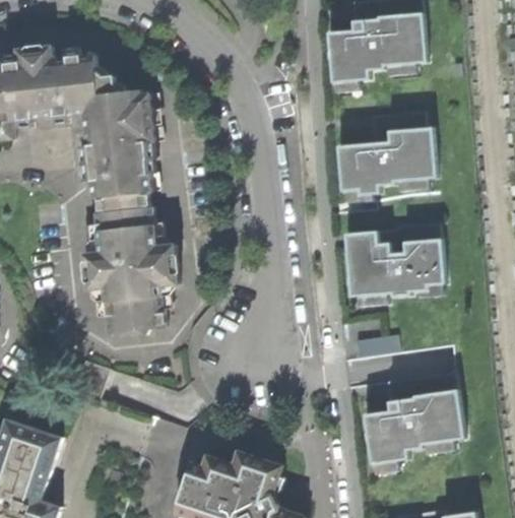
[(360,0),(361,18),(351,19),(351,23),(351,28),(326,30),(330,81),(335,80),(356,79),(368,78),(367,69),(383,67),(383,64),(386,64),(414,61),(425,61),(422,12),(421,12),(419,0),(360,0)]
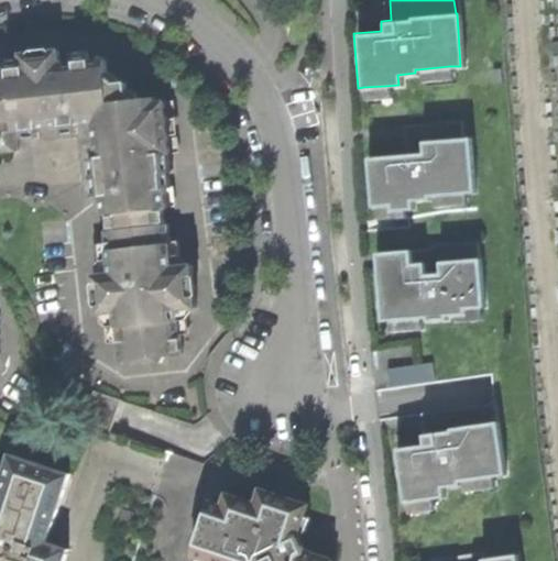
[(111,310),(117,359),(177,352),(173,308),(192,306),(186,263),(167,265),(166,252),(163,222),(161,222),(159,207),(163,206),(159,172),(156,153),(165,152),(160,100),(151,101),(150,96),(123,99),(122,81),(104,83),(100,57),(55,62),(54,48),(35,51),(17,53),(19,66),(0,68),(0,150),(13,149),(11,129),(90,121),(100,212),(104,212),(106,229),(102,229),(107,271),(90,273),(95,311),(111,310)]
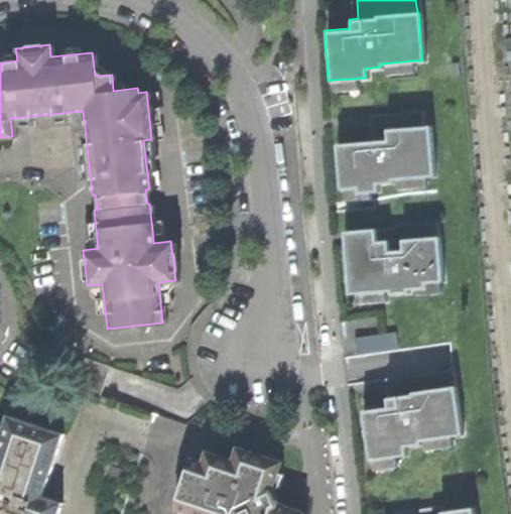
[(412,73),(411,60),(383,63),(384,76),(412,73)]
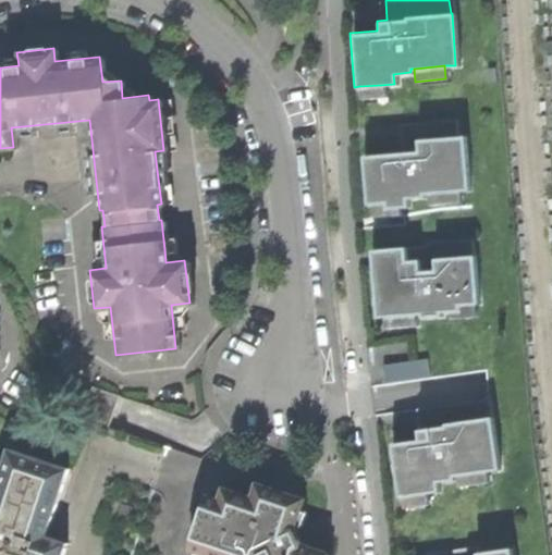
[(381,85),(359,86),(360,99),(382,98),(381,85)]
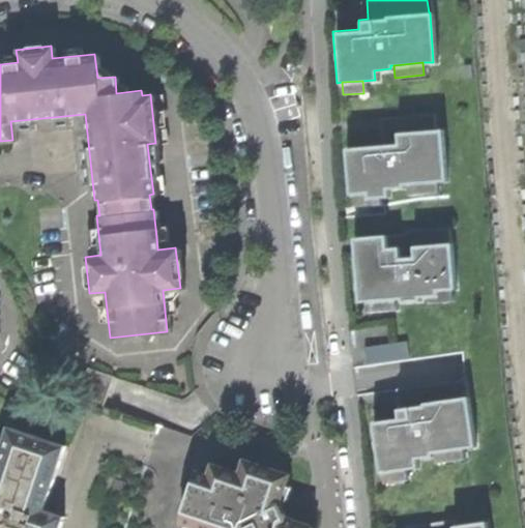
[(378,134),(379,144),(399,142),(398,132),(432,129),(430,112),(376,116),(376,117),(386,116),(387,134),(378,134)]
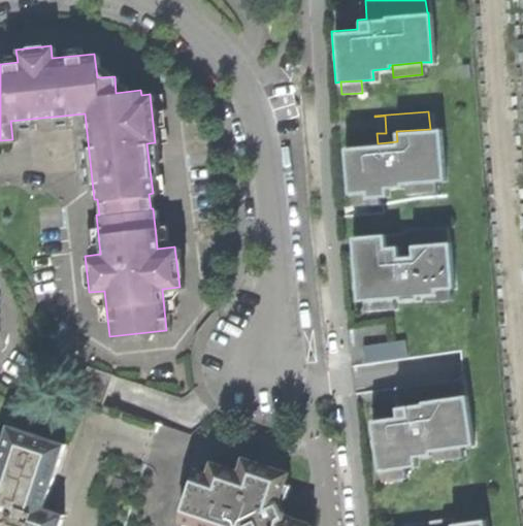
[(377,132),(377,133),(386,133),(385,116),(374,117),(377,132)]
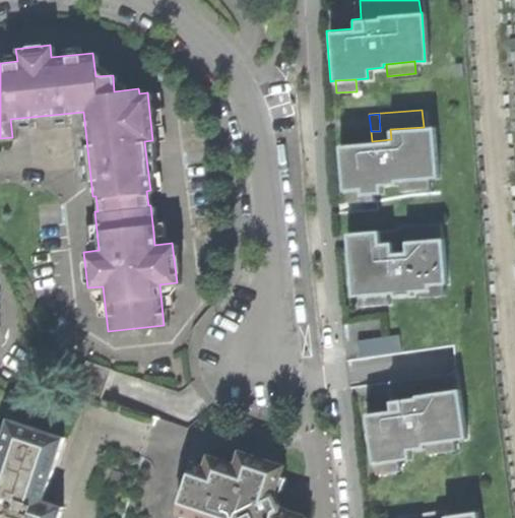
[(365,141),(335,144),(339,190),(357,188),(358,193),(372,192),(378,192),(378,184),(394,183),(393,180),(397,179),(426,177),(435,176),(431,126),(424,127),(390,129),(391,139),(372,141),(368,141),(365,141)]
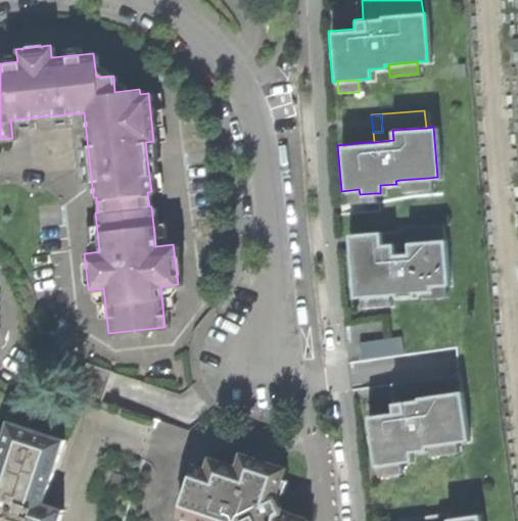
[(429,189),(428,178),(399,180),(401,191),(429,189)]
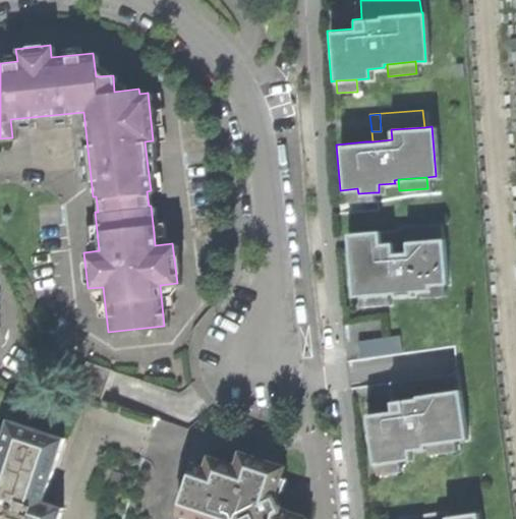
[(374,199),(373,192),(358,193),(357,188),(340,190),(341,202),(374,199)]
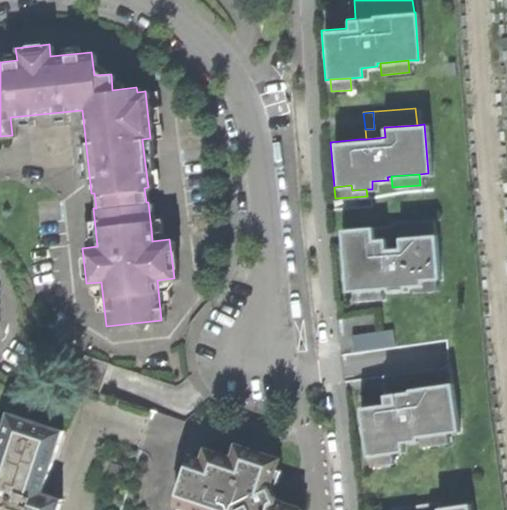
[(388,224),(370,226),(372,239),(383,238),(384,249),(401,248),(400,236),(432,234),(430,218),(387,221),(388,224)]
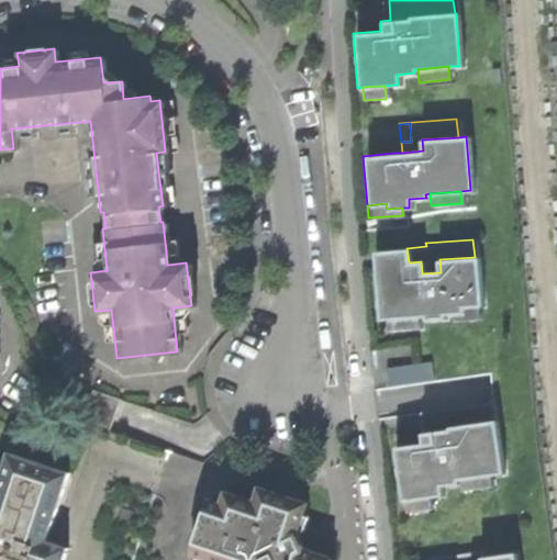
[(407,248),(371,250),(371,259),(372,269),(377,320),(388,318),(418,316),(422,315),(422,320),(443,317),(442,314),(450,313),(461,312),(461,306),(477,305),(480,305),(476,257),(475,257),(439,259),(441,272),(422,273),(421,261),(409,262),(407,248)]
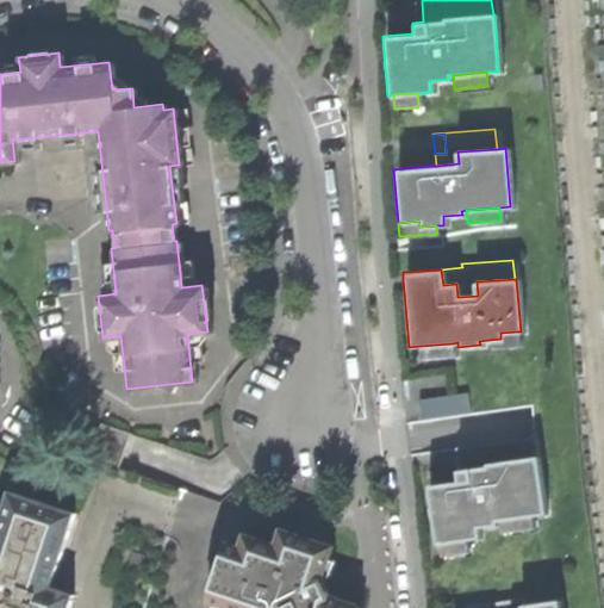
[(518,347),(517,332),(500,333),(500,339),(489,340),(490,349),(518,347)]
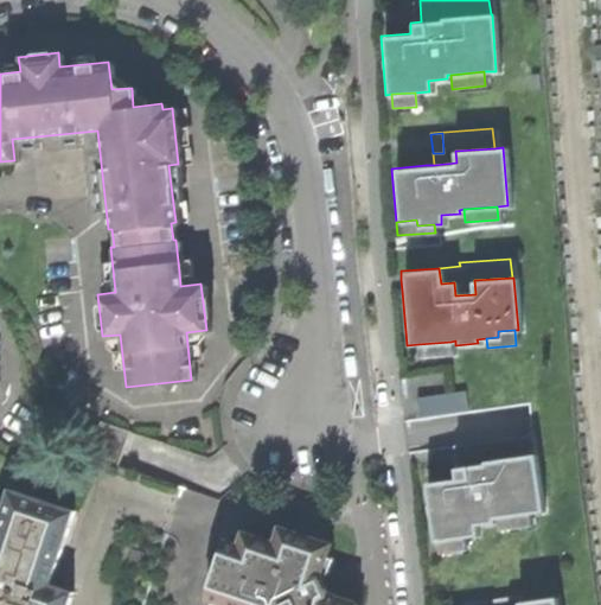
[(452,357),(451,342),(419,344),(420,361),(441,358),(452,357)]
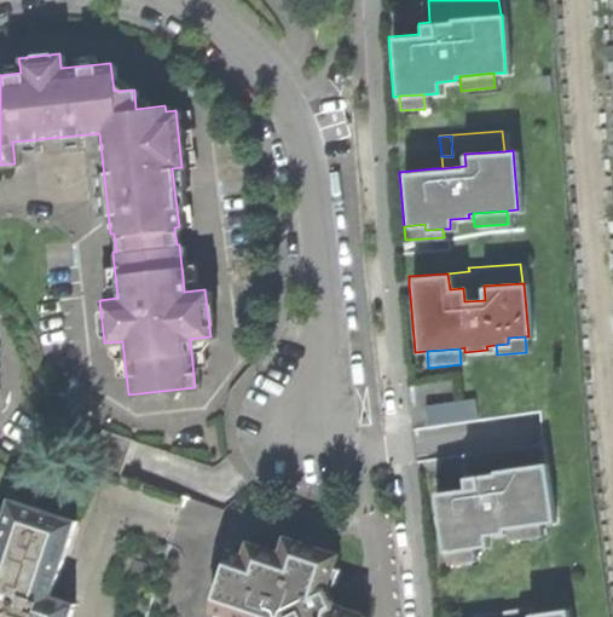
[(423,425),(473,417),(469,396),(454,398),(421,403),(423,425)]
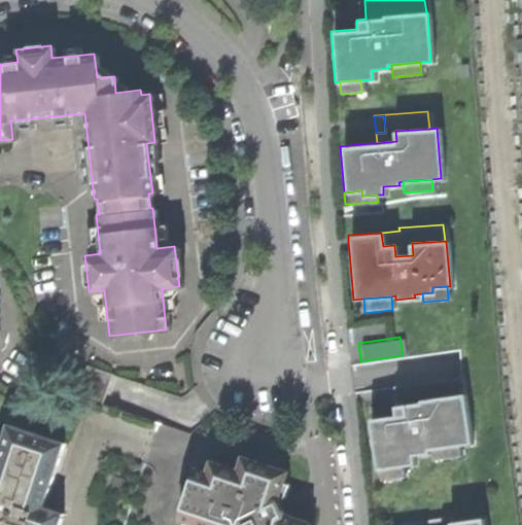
[(398,384),(402,404),(424,400),(424,397),(461,392),(459,376),(398,384)]
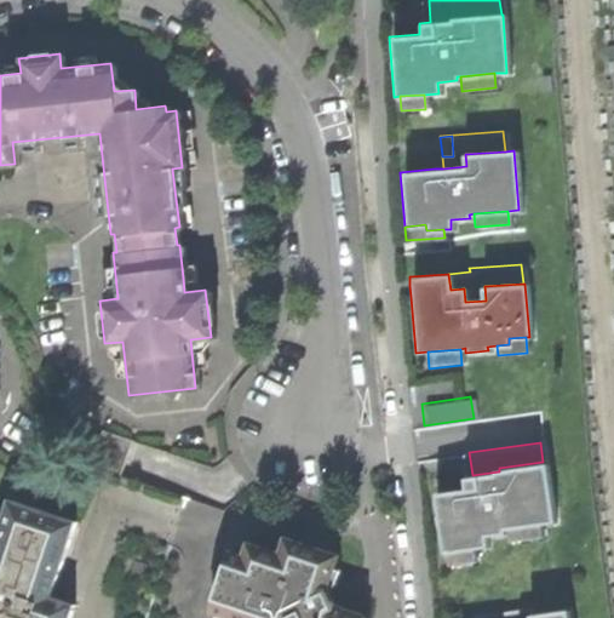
[(501,528),(539,522),(552,521),(544,462),(543,462),(499,468),(499,471),(472,475),(462,476),(462,482),(463,488),(431,492),(440,551),(472,548),(485,545),(483,534),(503,532),(501,528)]
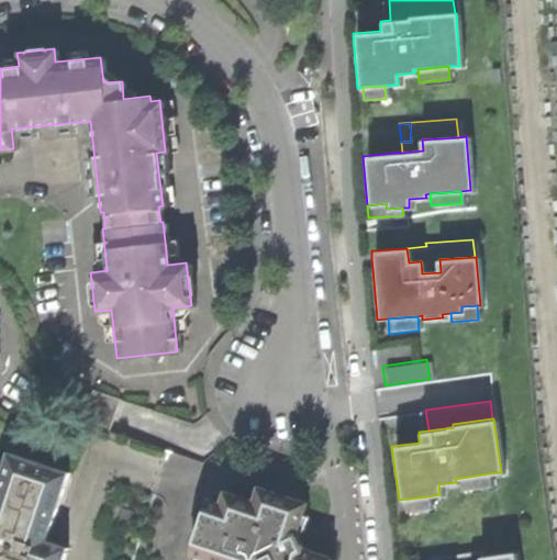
[(0,559),(58,559),(64,547),(43,539),(54,506),(65,471),(6,451),(0,468),(0,559)]
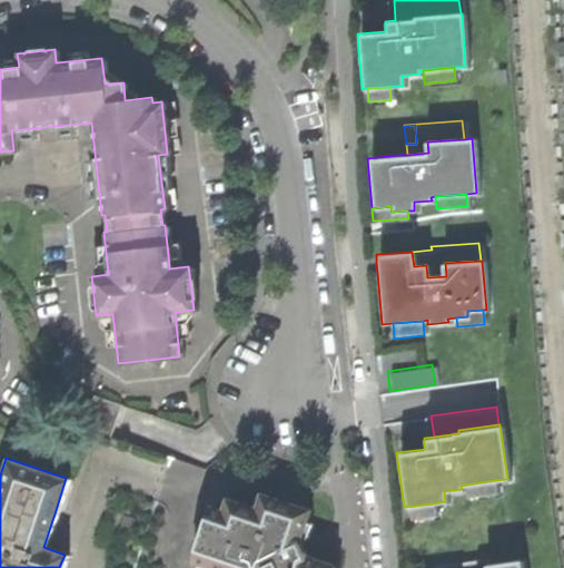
[(497,493),(495,480),(461,486),(462,489),(463,498),(497,493)]
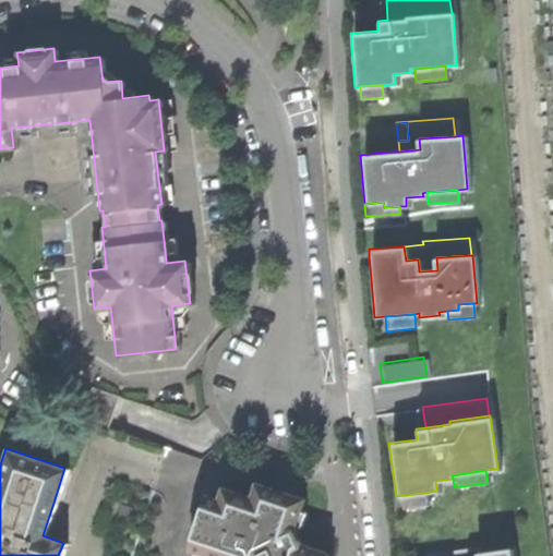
[(324,555),(325,555),(297,545),(289,530),(291,523),(299,499),(255,485),(251,499),(221,490),(217,502),(203,496),(187,546),(213,555),(324,555)]
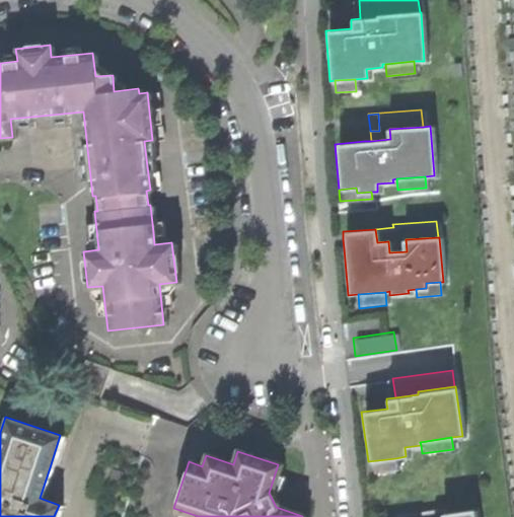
[(396,469),(395,458),(368,461),(370,473),(396,469)]
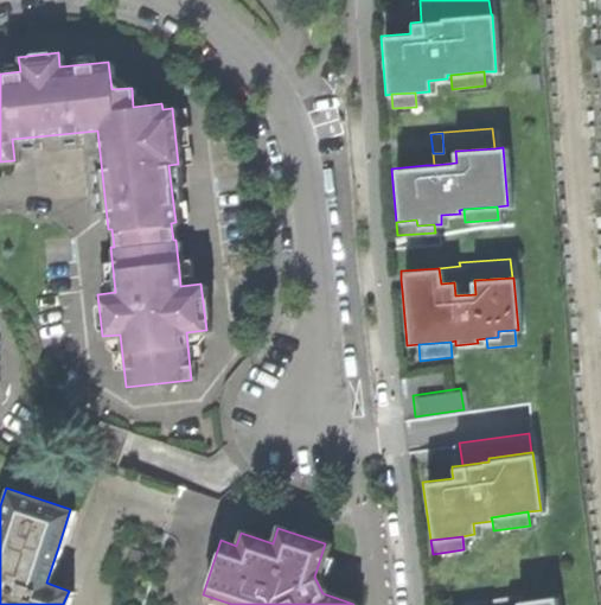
[(516,604),(516,600),(515,593),(458,602),(458,604),(516,604)]
